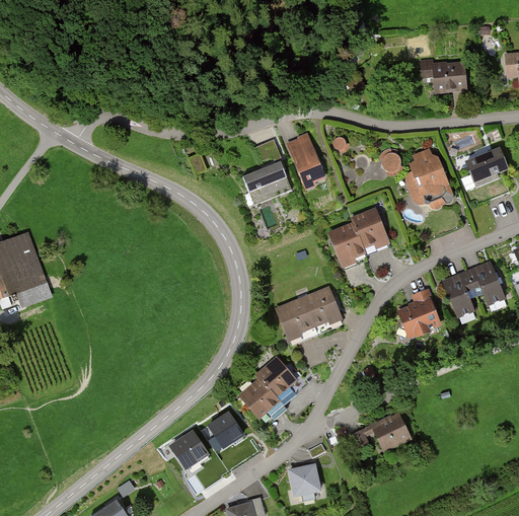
[(518,74),(518,52),(507,54),(509,75),(518,74)]
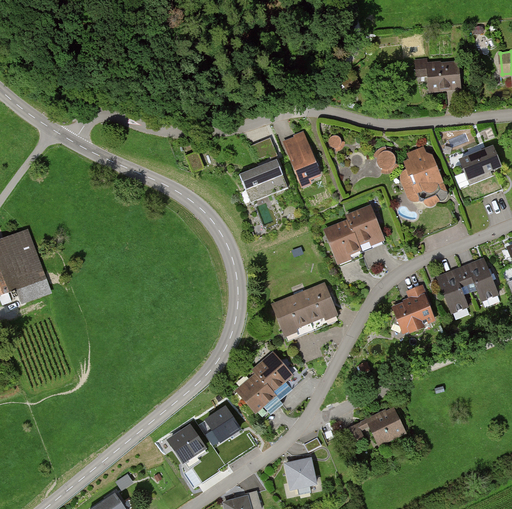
[(429,73),(430,90),(460,87),(458,61),(441,63),(441,61),(428,63),(428,58),(416,59),(418,74),(429,73)]
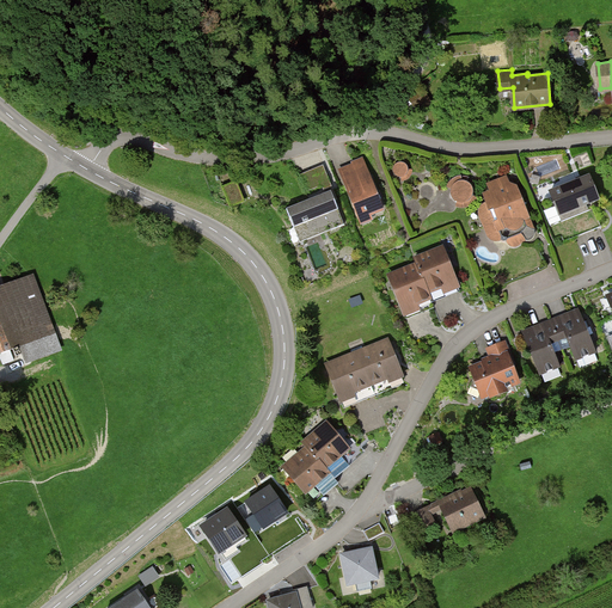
[(423,88),(411,97),(418,108),(430,98),(423,88)]
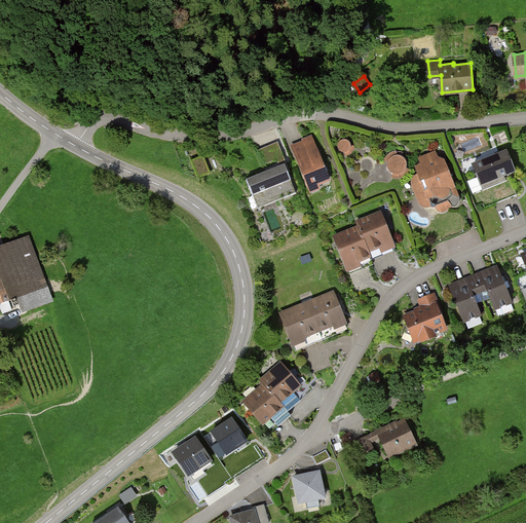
[(351,145),(351,143),(350,141),(349,139),(348,138),(346,137),(344,137),(342,138),(340,139),(339,141),(339,143),(339,145),(340,147),(341,148),(343,149),(345,150),(347,149),(349,148),(350,146),(351,145)]
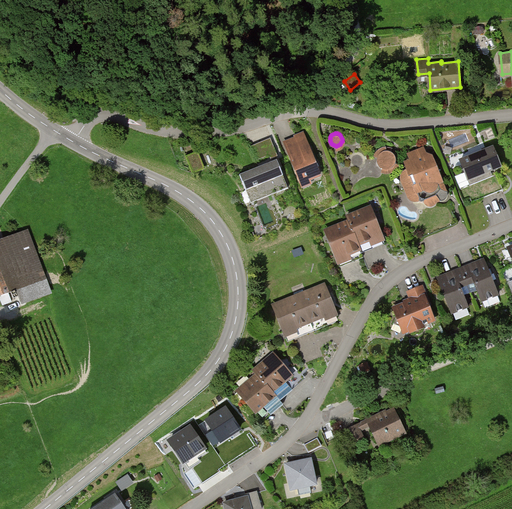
[(272,137),(261,141),(267,155),(277,150),(272,137)]
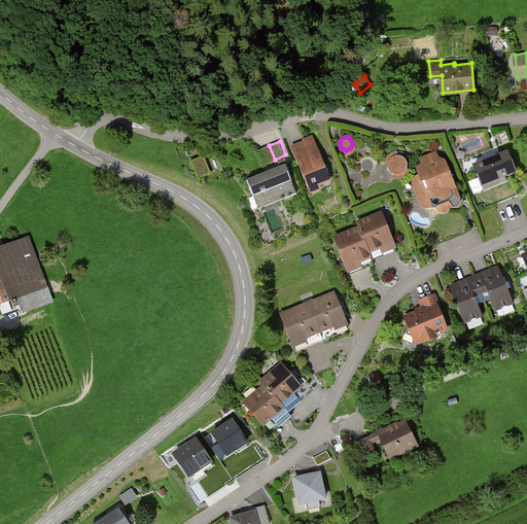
[(318,149),(299,156),(310,185),(329,177),(318,149)]
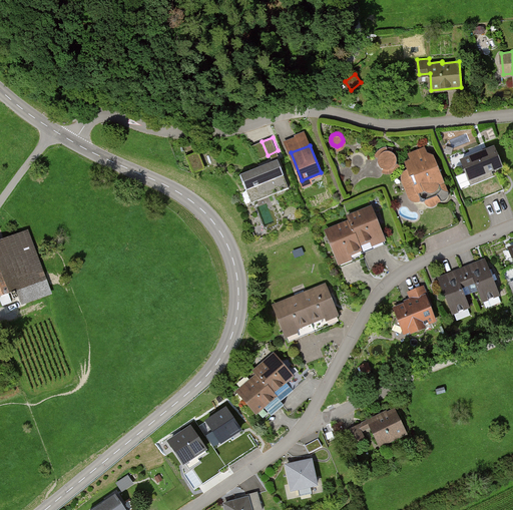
[(397,158),(396,155),(395,152),(393,150),(390,149),(388,150),(387,145),(383,146),(380,148),(377,150),(376,153),(380,155),(379,158),(379,161),(381,163),(383,165),(385,167),(388,167),(391,167),(393,165),(395,164),(397,161),(397,158)]
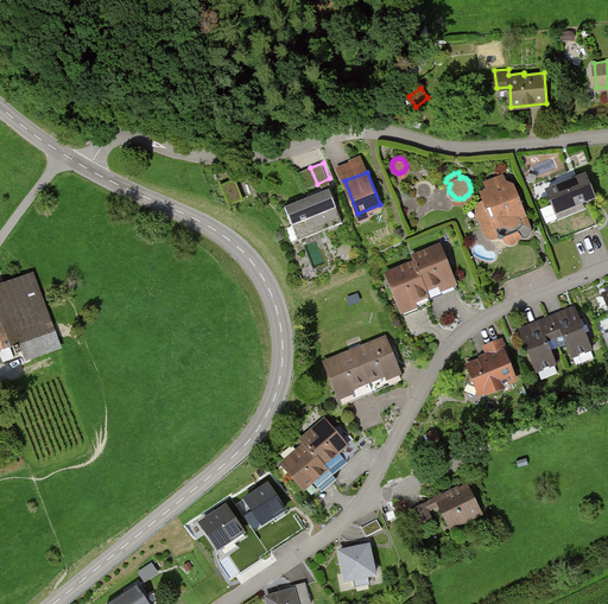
[(587,173),(548,189),(557,210),(551,213),(561,237),(599,222),(588,198),(595,195),(587,173)]
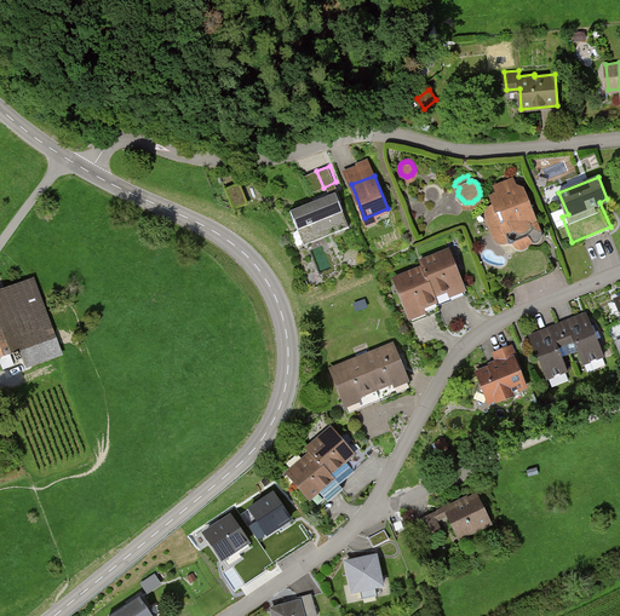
[(237,182),(227,186),(233,205),(245,200),(237,182)]
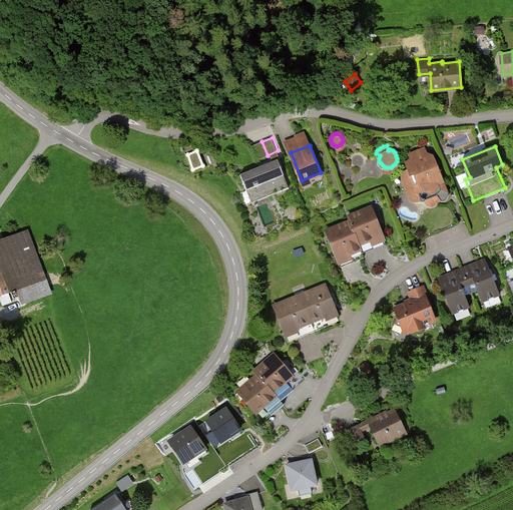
[(433,156),(428,153),(412,159),(410,163),(410,167),(411,170),(411,171),(412,174),(413,174),(416,183),(414,184),(412,187),(411,189),(411,192),(412,194),(414,196),(415,197),(418,198),(419,198),(420,199),(421,198),(421,199),(422,200),(423,201),(424,200),(425,200),(425,199),(426,200),(427,200),(428,200),(429,201),(431,201),(432,201),(434,201),(441,197),(440,195),(439,192),(441,189),(442,189),(444,190),(446,190),(447,189),(442,178),(440,172),(433,156)]
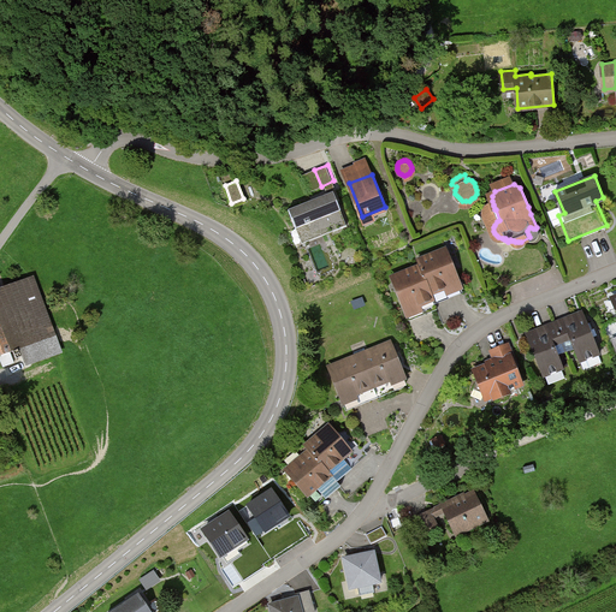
[(333,190),(289,208),(296,226),(307,221),(312,231),(332,223),(335,229),(347,224),(333,190)]
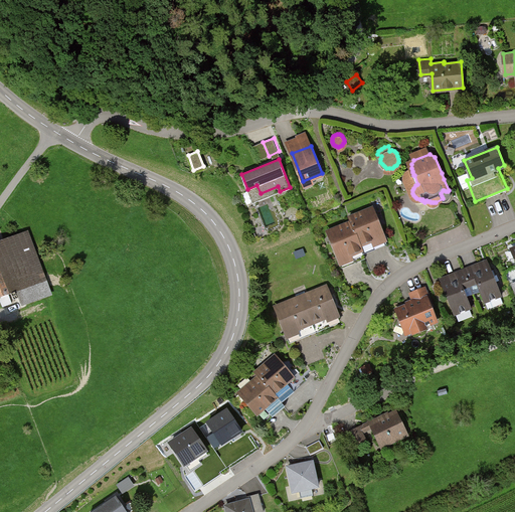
[(349,216),(351,221),(362,247),(385,238),(373,206),(349,216)]
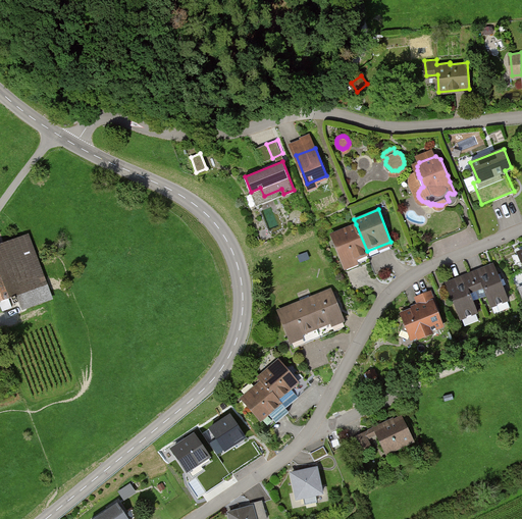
[(356,224),(332,234),(346,265),(369,256),(367,251),(356,224)]
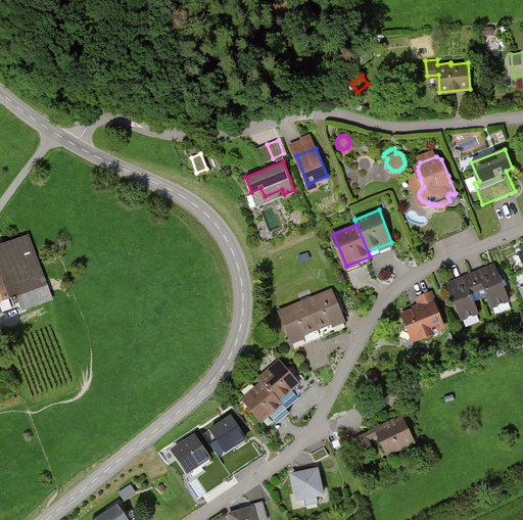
[(44,283),(26,235),(5,243),(1,244),(0,244),(0,300),(3,309),(13,305),(9,296),(44,283)]
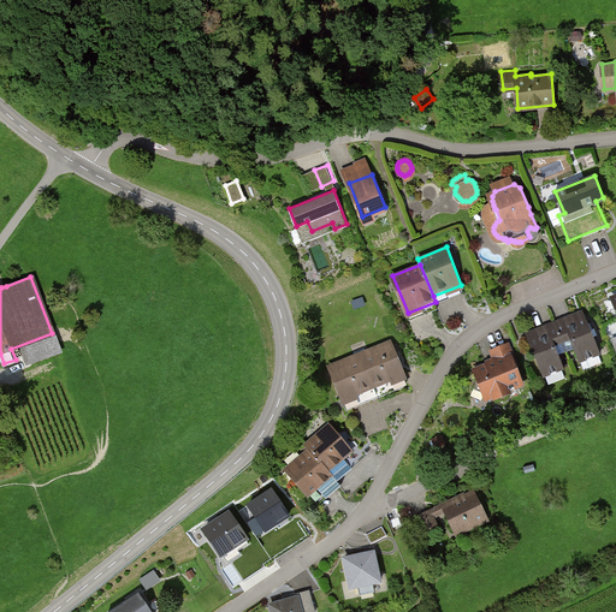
[(353,298),(355,306),(365,302),(362,295),(353,298)]
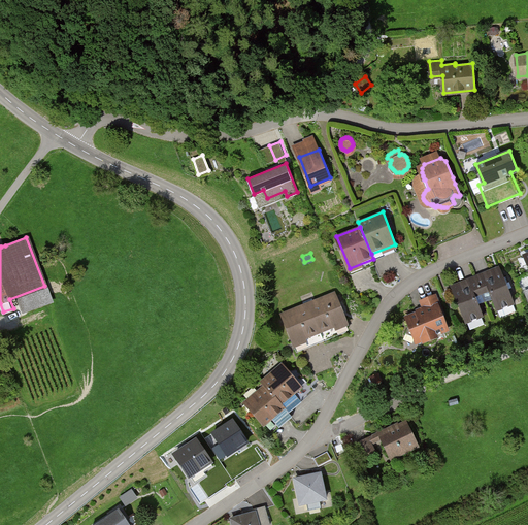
[(484,270),(475,274),(486,300),(493,297),(498,308),(515,301),(499,264),(497,265),(484,270)]
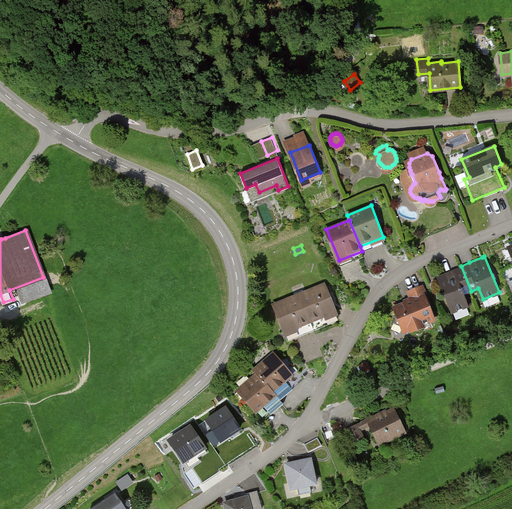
[(471,291),(461,266),(453,269),(440,274),(438,275),(452,311),(469,305),(464,293),(471,291)]
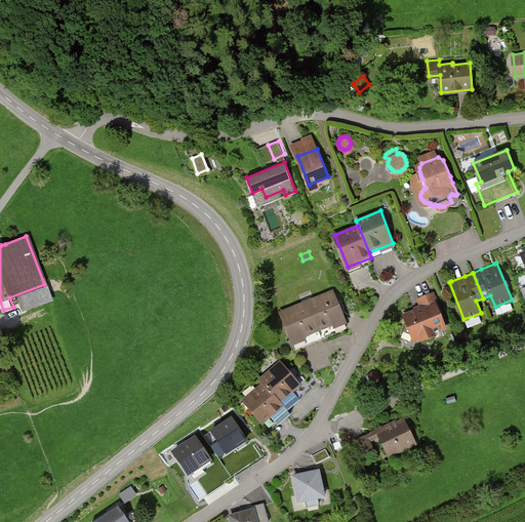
[(305,303),(281,312),(295,348),(317,338),(316,335),(320,334),(321,337),(345,328),(347,323),(333,290),(311,299),(311,297),(304,300),(305,303)]
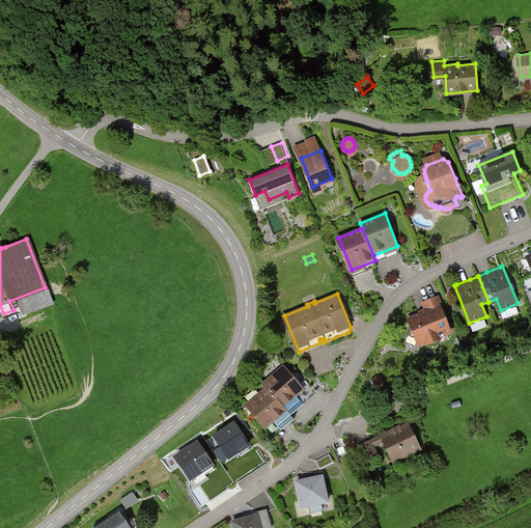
[(420,313),(411,317),(413,324),(409,333),(418,337),(420,341),(426,339),(427,341),(440,336),(439,334),(450,329),(443,312),(445,311),(439,295),(424,301),(428,310),(424,312),(420,313)]
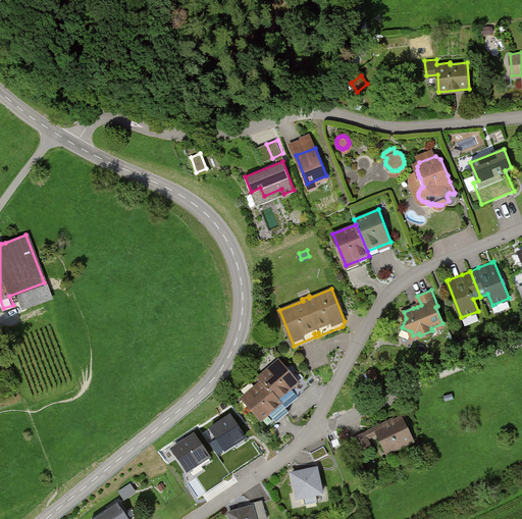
[(263,379),(285,407),(299,396),(295,391),(301,385),(278,360),(259,376),(263,379)]
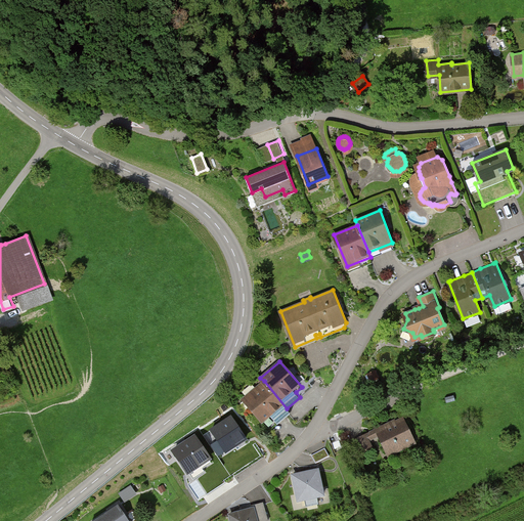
[(368,373),(372,380),(379,376),(375,368),(368,373)]
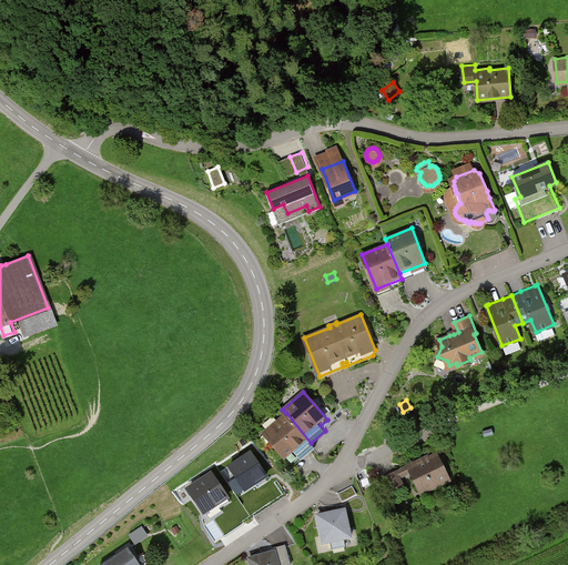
[(286,413),(264,431),(288,460),(297,453),(301,458),(314,446),(311,443),(286,413)]
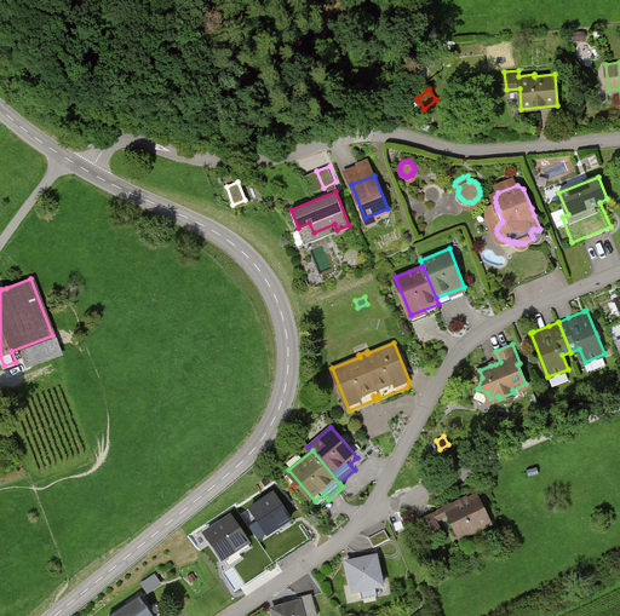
[(477,494),(447,508),(460,535),(491,520),(477,494)]
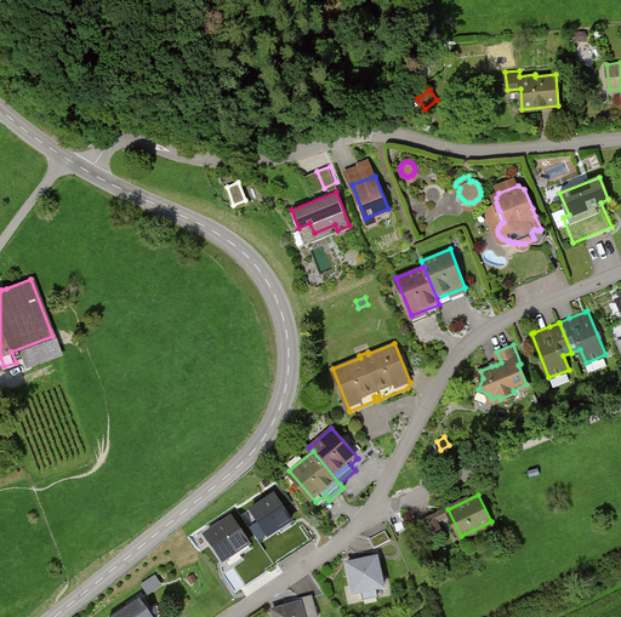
[(433,514),(422,519),(431,535),(442,530),(433,514)]
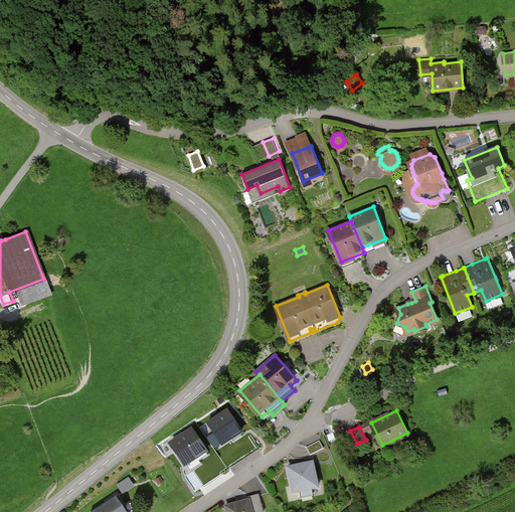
[(320,438),(307,445),(311,453),(324,446),(320,438)]
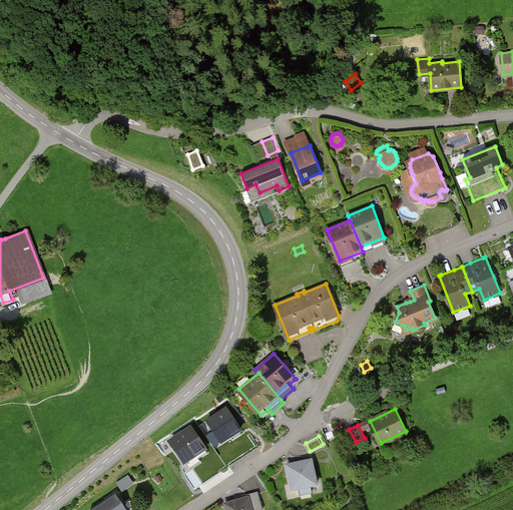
[(312,458),(287,463),(293,488),(317,482),(312,458)]
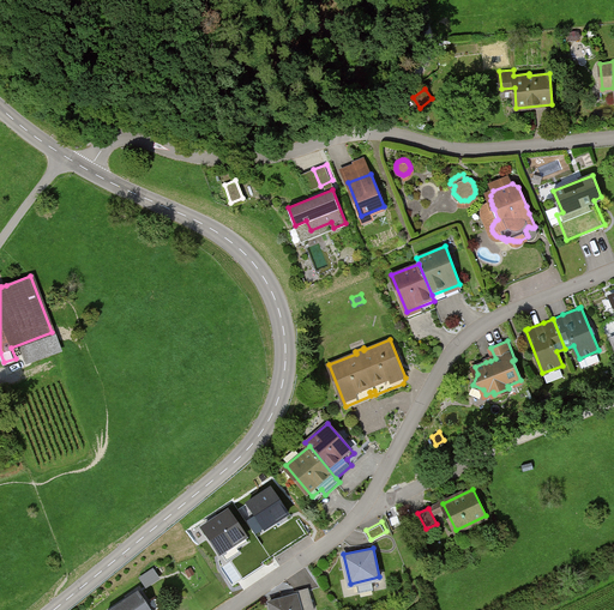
[(155,565),(140,573),(146,584),(161,574),(155,565)]
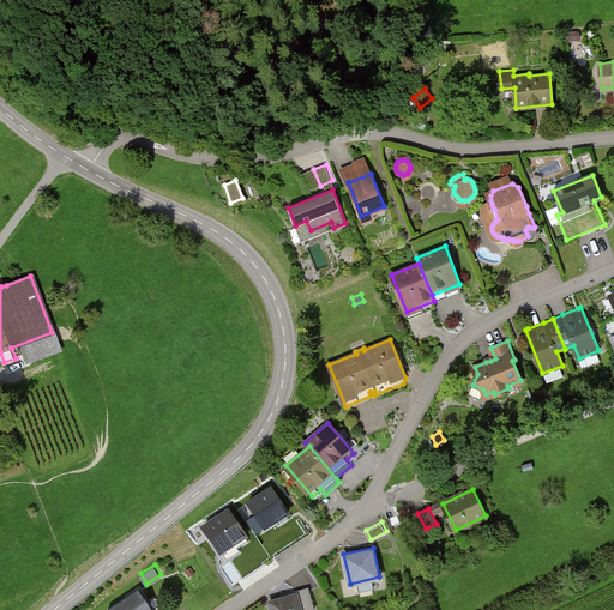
[(296,593),(270,601),(272,609),(304,609),(314,608),(308,586),(295,591),(296,593)]
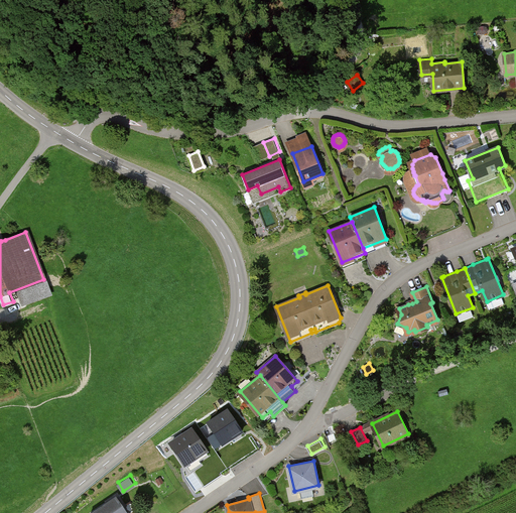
[(128,512),(116,496),(91,512),(128,512)]
